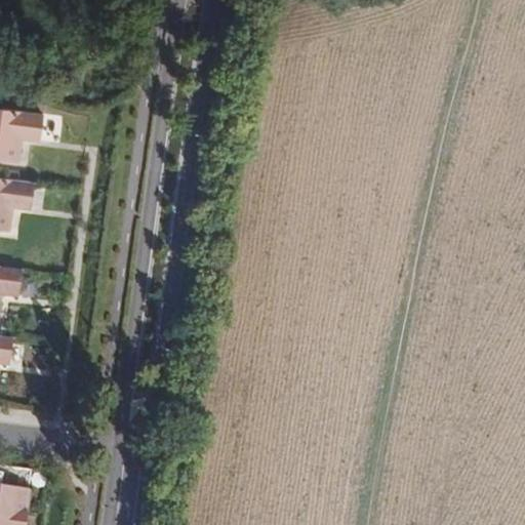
[(38,140),(41,115),(0,109),(0,160),(18,163),(22,138),(38,140)]
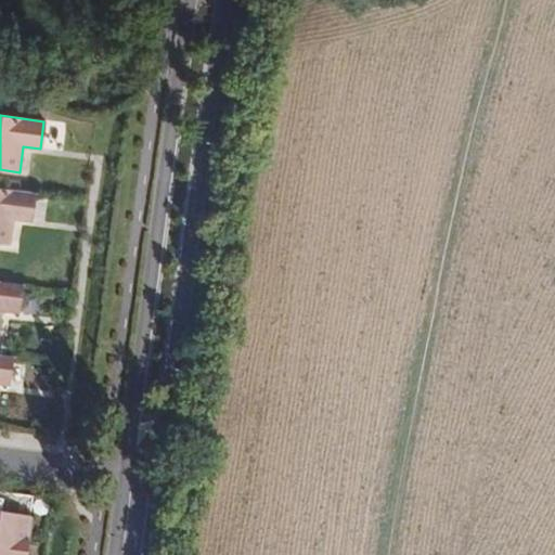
[(31,222),(36,191),(0,186),(0,243),(11,245),(14,220),(31,222)]
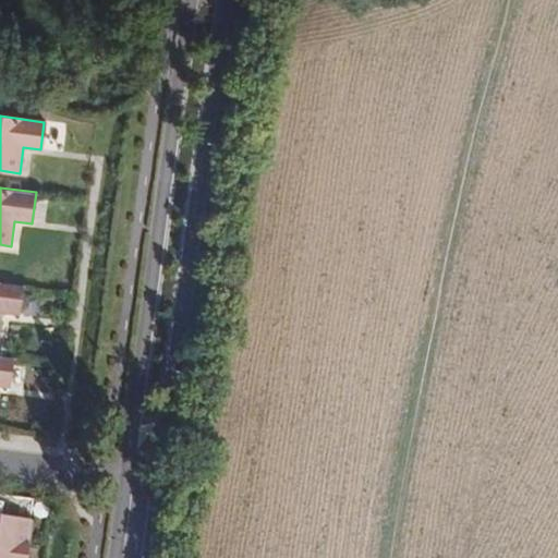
[(19,316),(23,287),(0,283),(0,324),(1,314),(19,316)]
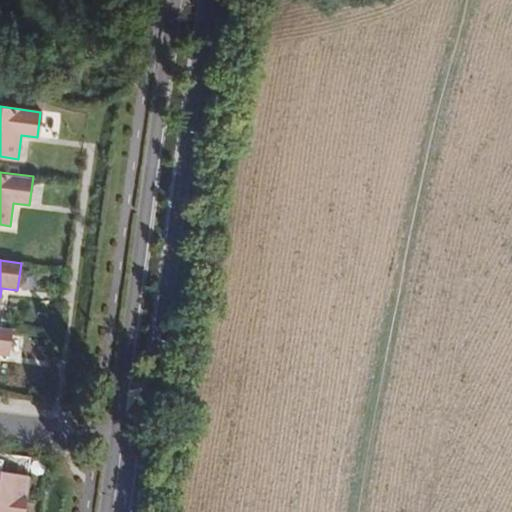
[(0,356),(9,358),(14,329),(0,326),(0,356)]
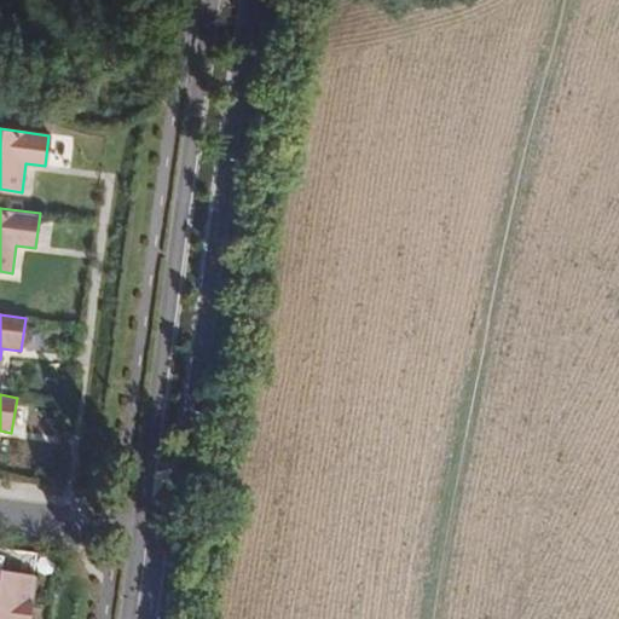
[(0,618),(29,618),(32,603),(30,603),(36,554),(0,549),(0,618)]
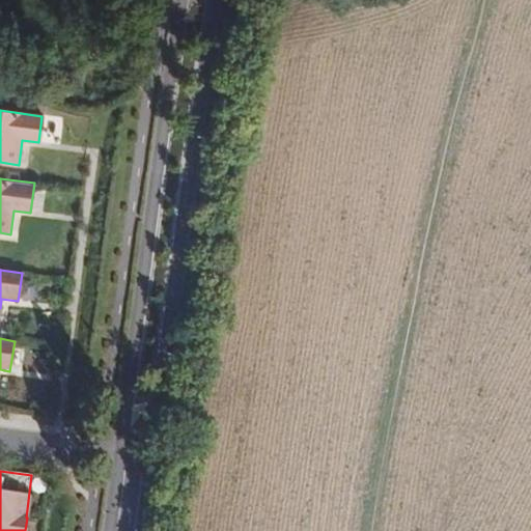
All buildings are outlined.
